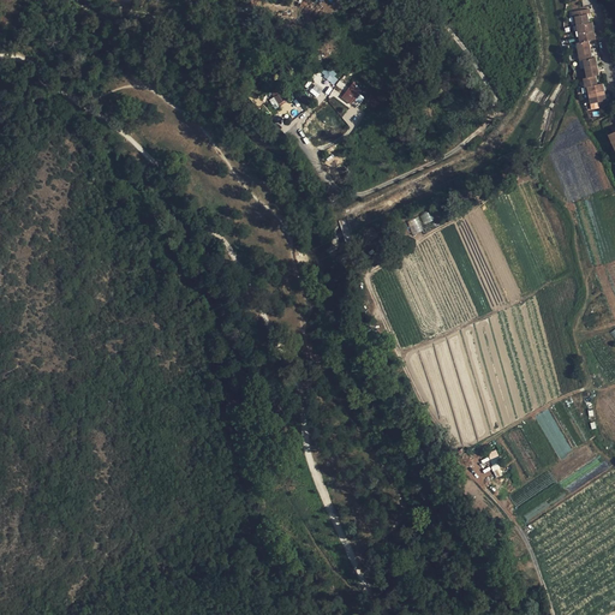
[(591,103),(591,105),(607,102),(604,84),(598,85),(596,77),(601,76),(596,59),(592,59),(589,42),(596,41),(592,23),(590,24),(587,16),(590,15),(589,10),(573,13),(575,24),(578,33),(579,37),(580,43),(577,45),(577,46),(577,49),(579,58),(580,60),(580,61),(584,61),(587,79),(584,79),(586,88),(589,88),(591,103)]
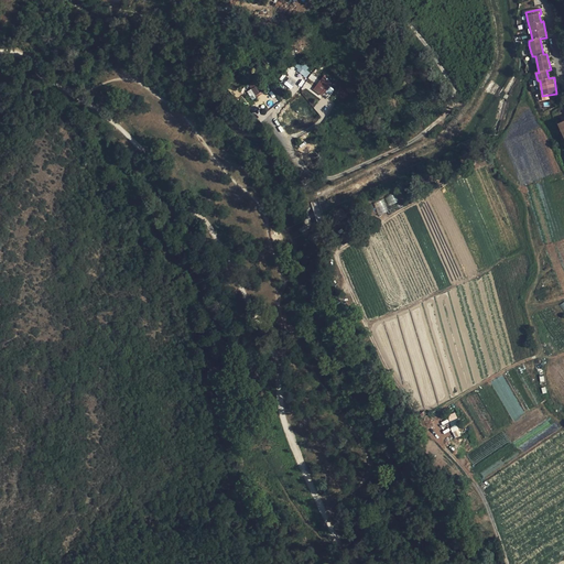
[(306,69),(307,67),(300,61),(294,68),(306,77),(310,73),(306,69)]
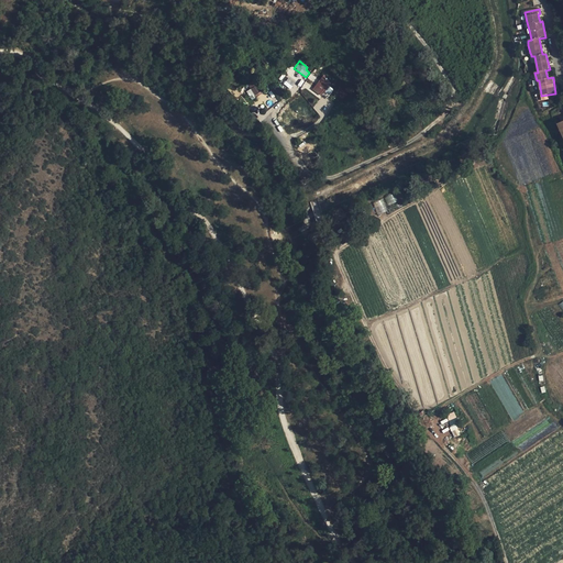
[(333,89),(329,87),(332,83),(322,76),(313,90),(321,96),(323,91),(329,95),(333,89)]
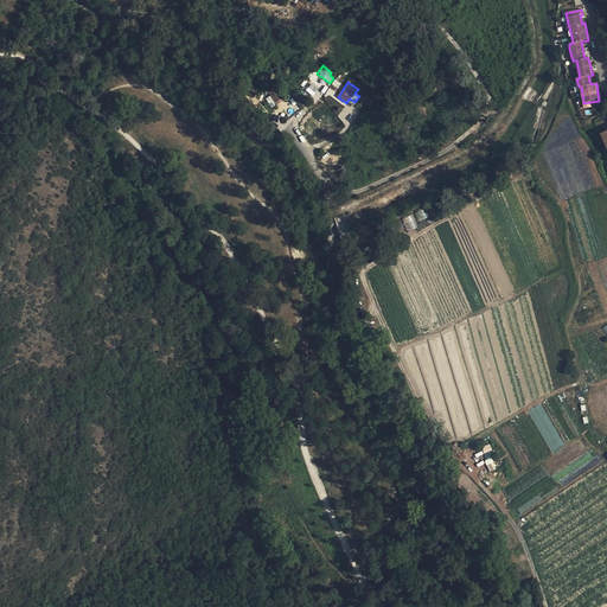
[(276,85),(267,90),(270,95),(275,93),(280,100),(283,98),(276,85)]
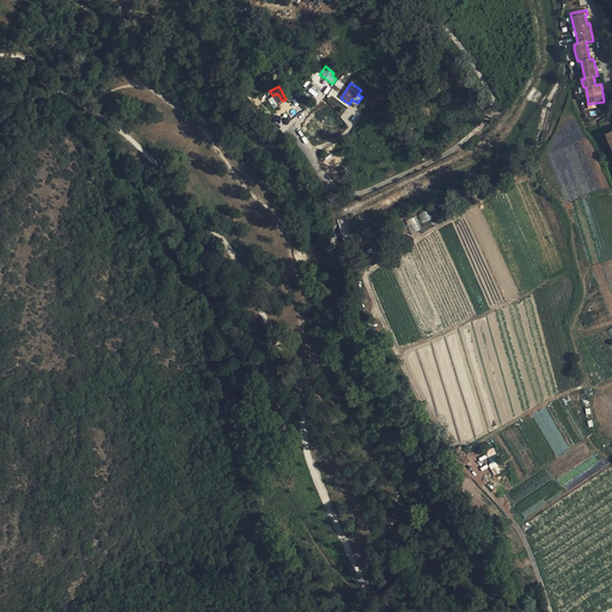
[(276,93),(268,99),(274,108),(282,102),(276,93)]
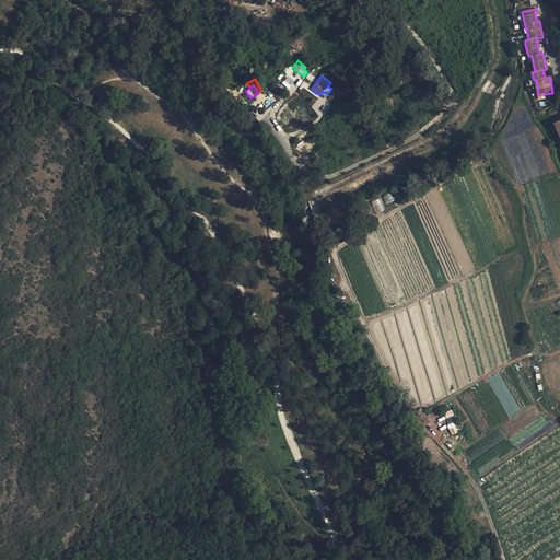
[(381,199),(372,202),(377,212),(385,209),(381,199)]
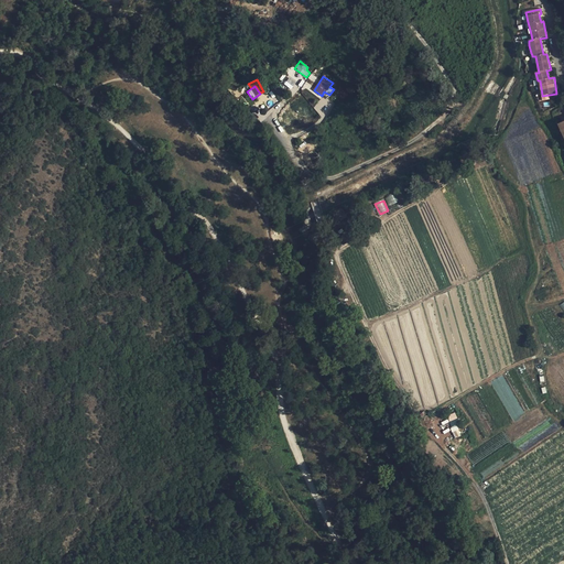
[(215,326),(198,331),(202,345),(219,339),(215,326)]
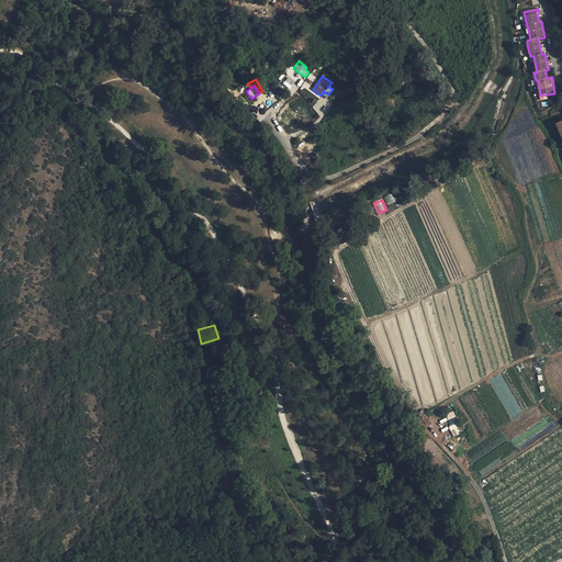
[(449,427),(453,437),(459,434),(454,424),(449,427)]
